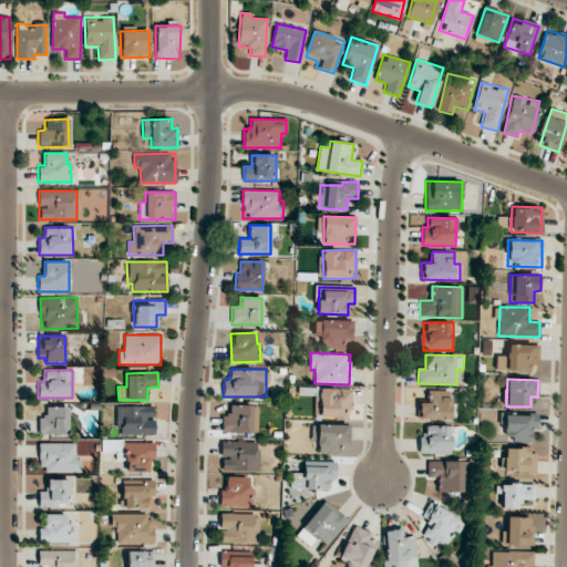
[(351,389),(319,388),(318,416),(350,418),(351,389)]
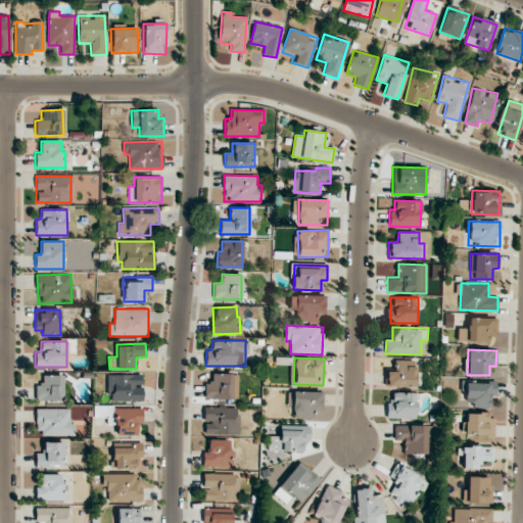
[(406,367),(406,360),(394,360),(394,372),(385,371),(385,386),(420,386),(420,377),(417,377),(417,367),(406,367)]
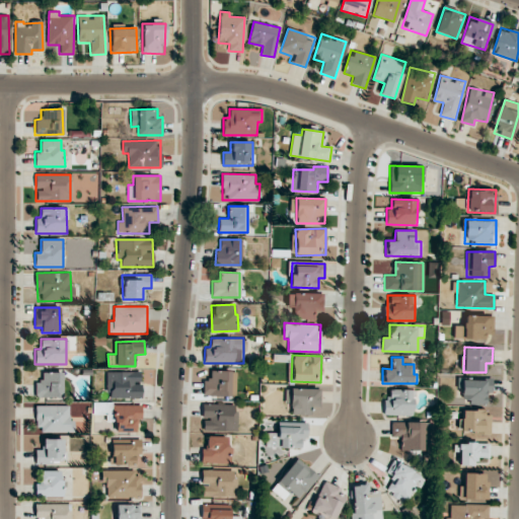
[(203,395),(236,396),(236,371),(210,370),(210,380),(203,380),(203,395)]
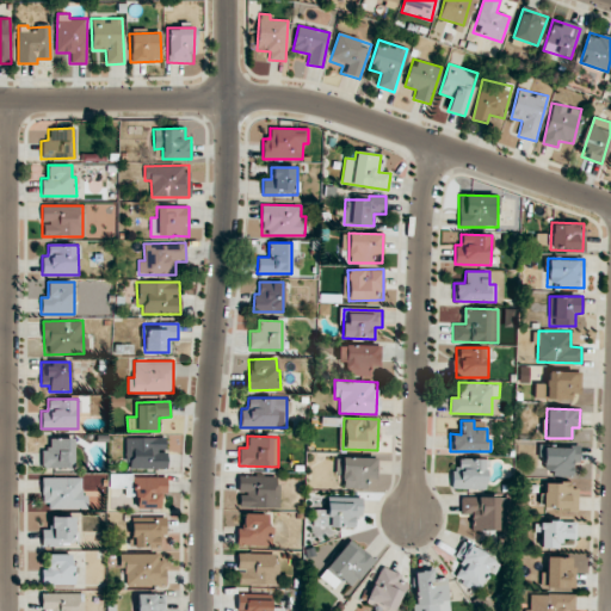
[(167,469),(166,437),(127,438),(127,469),(167,469)]
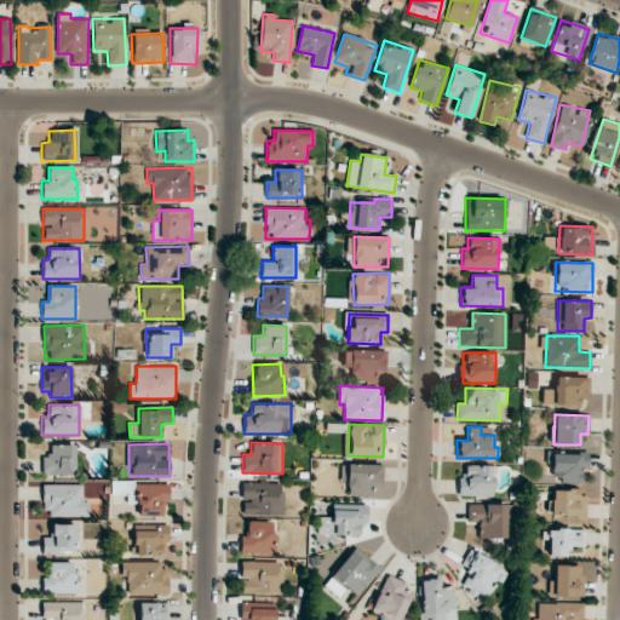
[(75,445),(51,445),(51,455),(41,455),(41,475),(74,475),(75,445)]
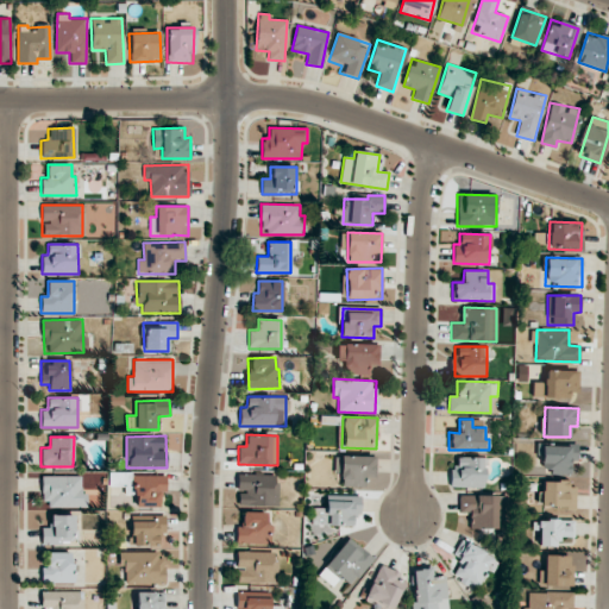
[(571,472),(570,460),(577,460),(577,445),(539,445),(540,472),(571,472)]
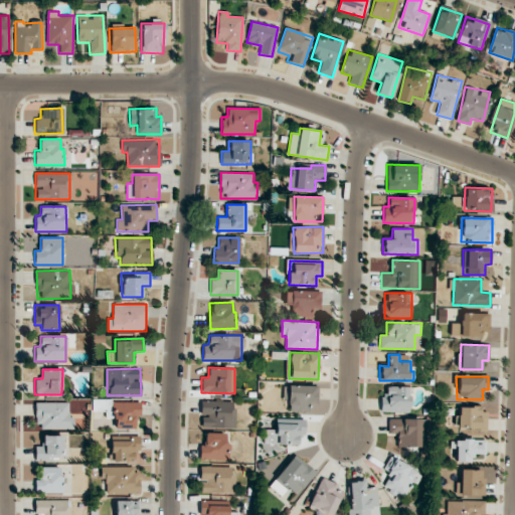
[(289,410),(307,411),(307,400),(318,401),(318,386),(283,385),(283,400),(289,400),(289,410)]
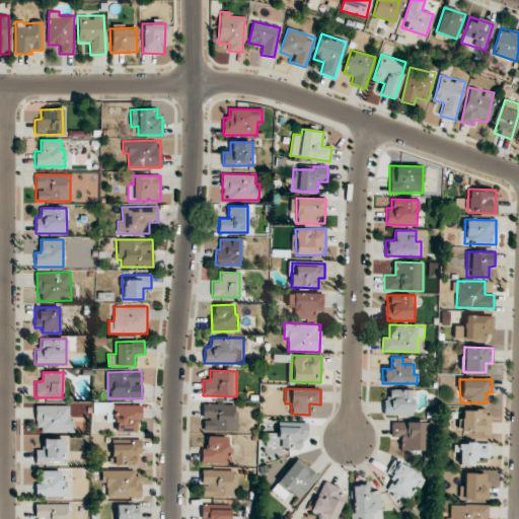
[(413,416),(414,390),(385,389),(384,415),(413,416)]
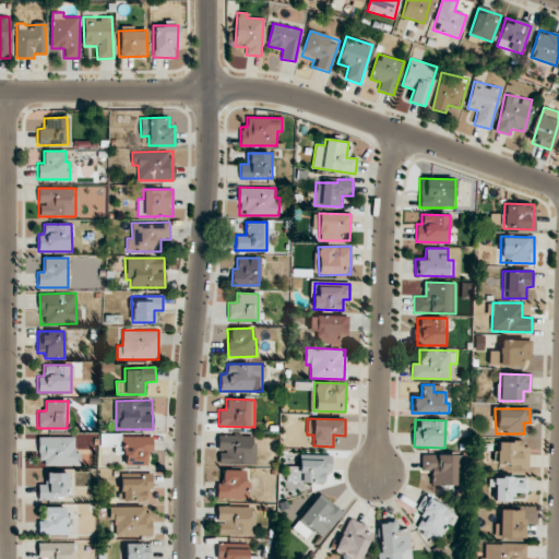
[(152,437),(125,436),(123,465),(146,465),(146,452),(152,452),(152,437)]
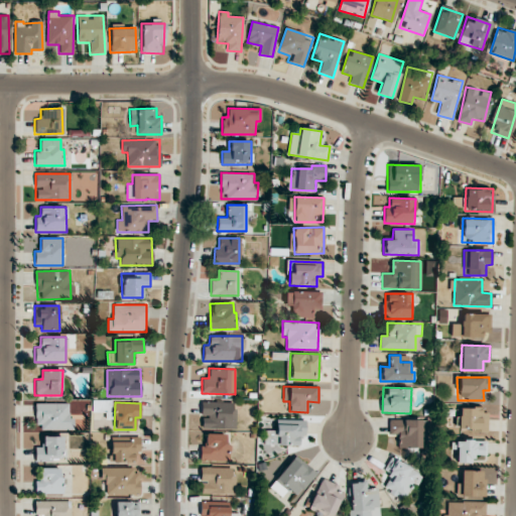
[(202,428),(235,428),(235,402),(203,402),(202,428)]
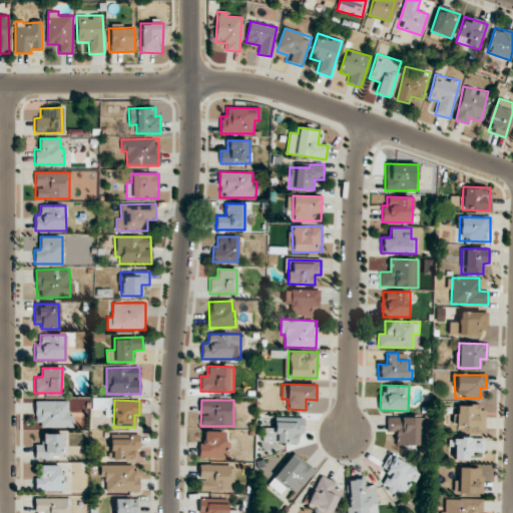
[(68,401),(35,401),(34,426),(73,427),(73,415),(68,415),(68,401)]
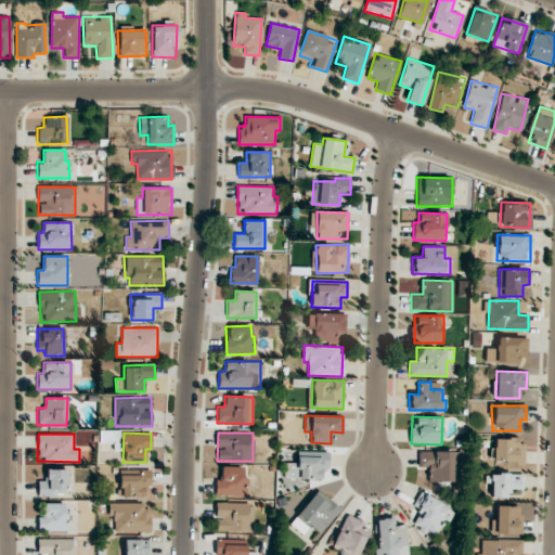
[(525,464),(525,440),(493,439),(492,463),(525,464)]
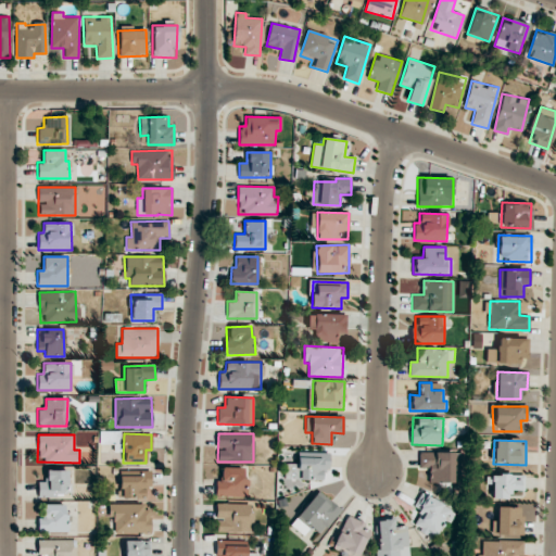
[(458,453),(419,452),(419,469),(430,469),(429,482),(457,483),(458,453)]
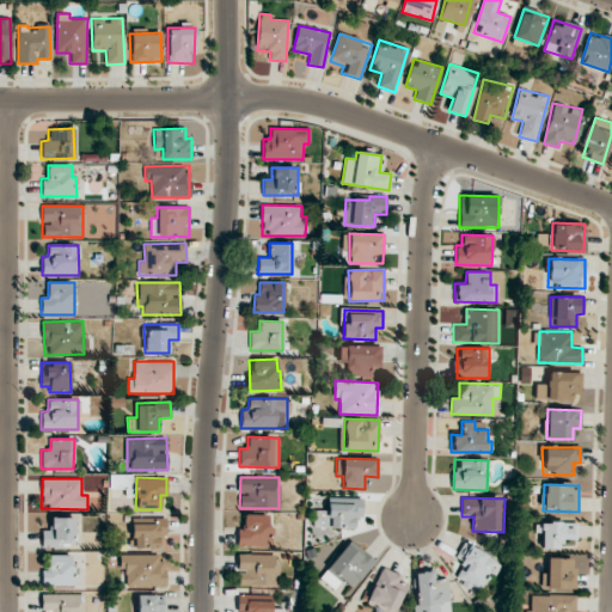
[(355,528),(356,515),(362,515),(362,500),(328,499),(328,510),(313,509),(312,527),(355,528)]
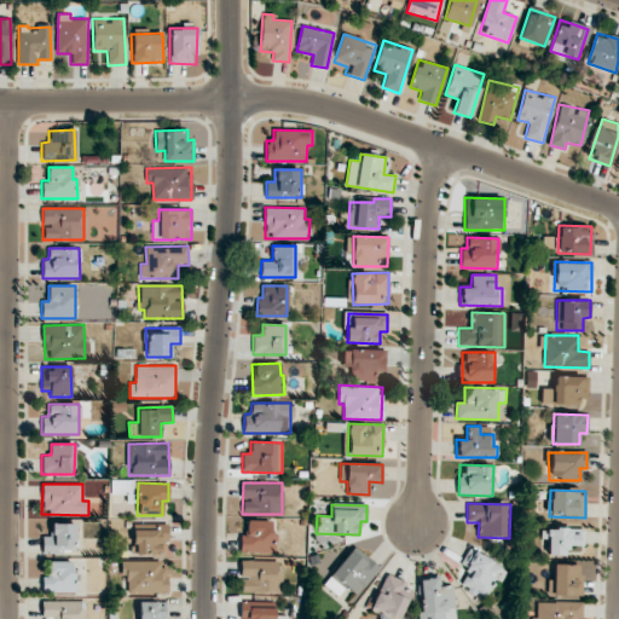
[(272,554),(273,521),(247,520),(247,534),(241,534),(239,553),(272,554)]
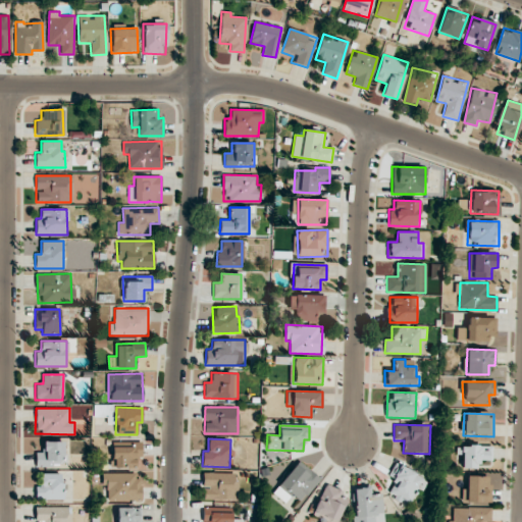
[(65,441),(42,441),(42,453),(35,452),(35,465),(65,466),(65,441)]
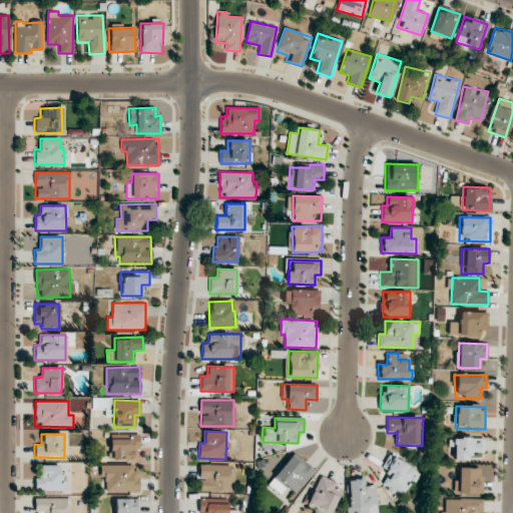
[(139,449),(139,436),(109,436),(109,460),(133,459),(133,449),(139,449)]
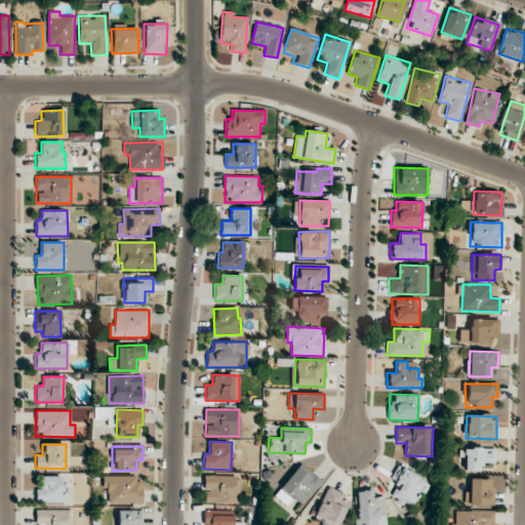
[(462,471),(481,471),(481,462),(495,462),(495,448),(462,448),(462,471)]
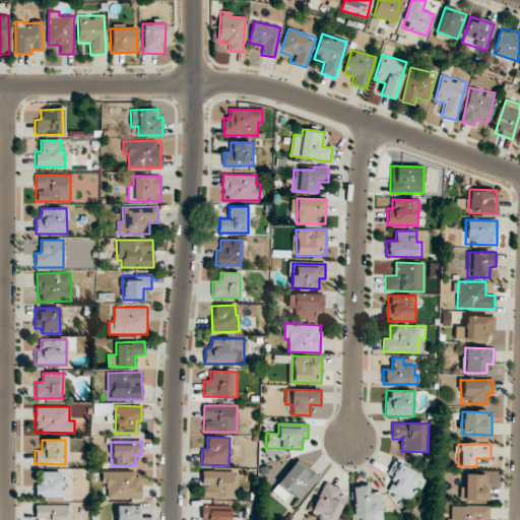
[(283,501),(290,493),(299,501),(319,477),(299,459),(271,490),(283,501)]
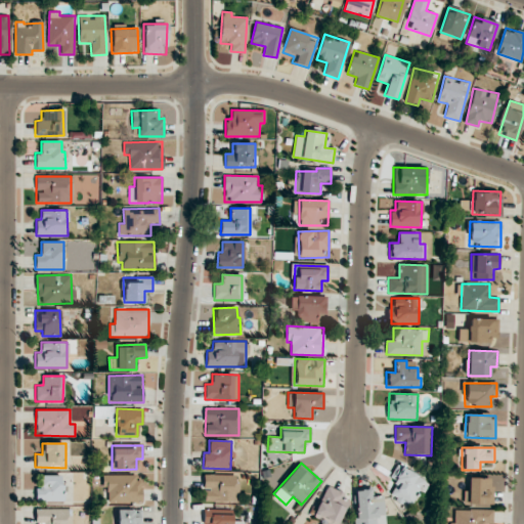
[(427,479),(395,466),(390,478),(396,480),(389,496),(415,508),(427,479)]
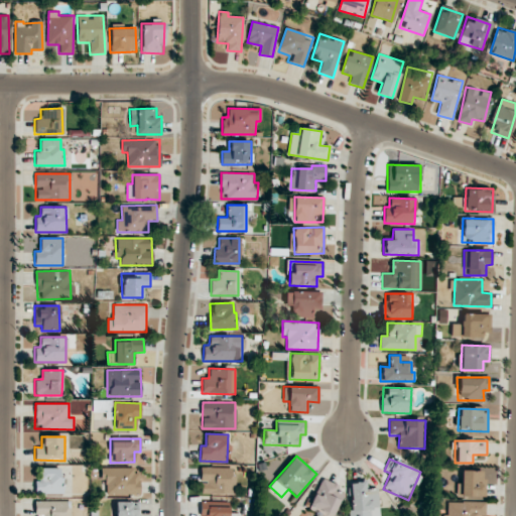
[(201,494),(234,494),(234,468),(201,467),(201,494)]
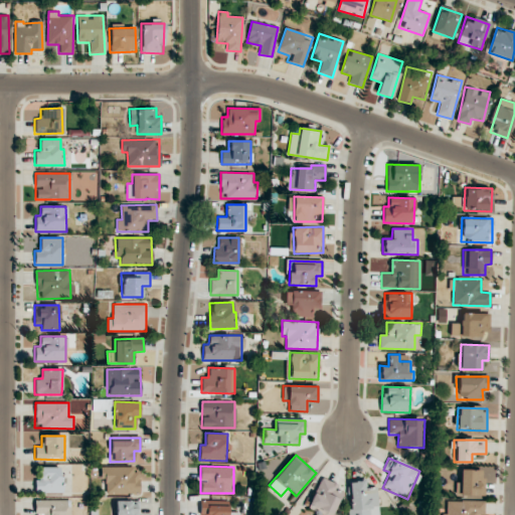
[(62,492),(61,467),(40,467),(41,480),(34,480),(35,493),(62,492)]
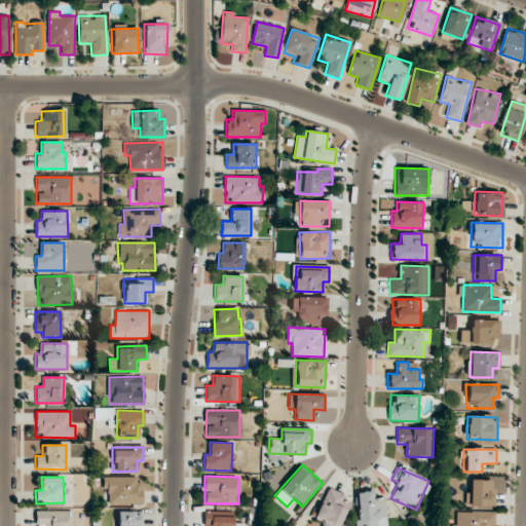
[(141,477),(103,477),(103,488),(108,488),(108,503),(141,503),(141,477)]
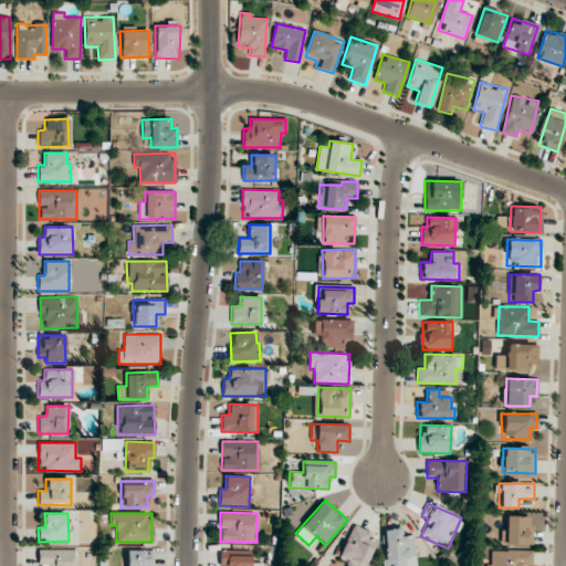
[(532,545),(533,516),(506,515),(505,530),(502,530),(502,544),(532,545)]
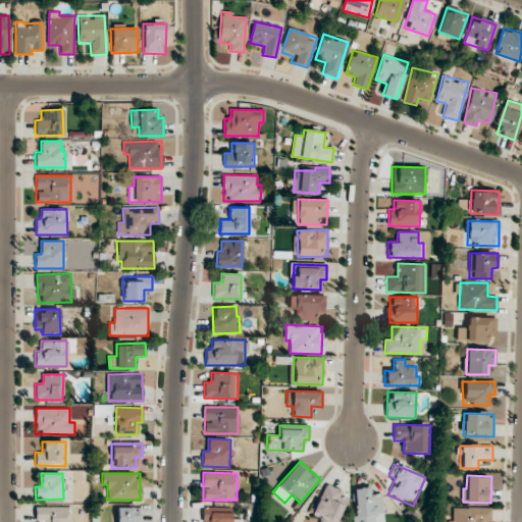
[(343,490),(325,483),(313,512),(336,521),(347,499),(340,496),(343,490)]
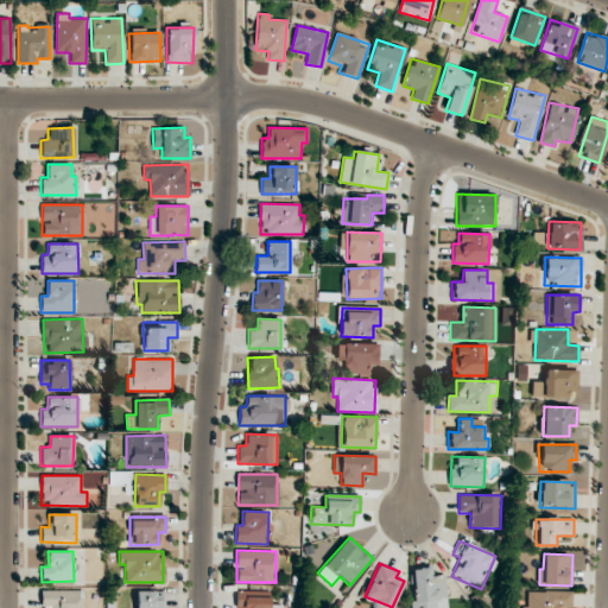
[(445,607),(445,575),(432,575),(432,568),(411,569),(412,607),(445,607)]
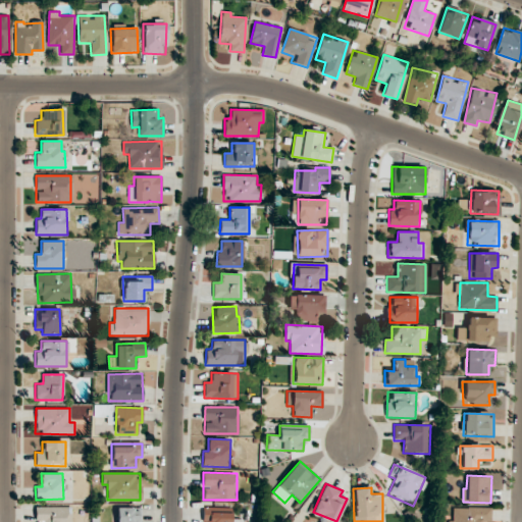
[(36,507),(35,521),(69,521),(69,507),(36,507)]
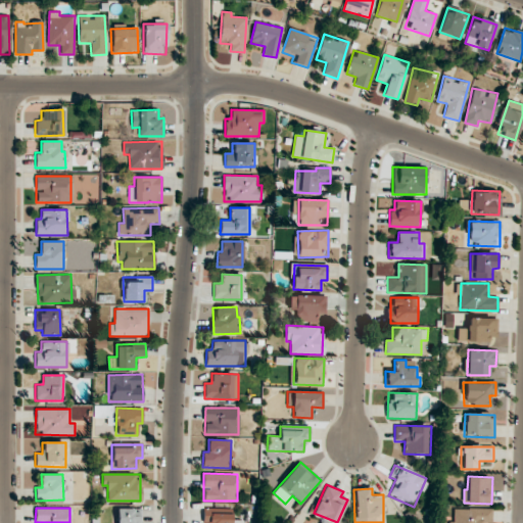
[(142,522),(142,509),(116,508),(115,522),(142,522)]
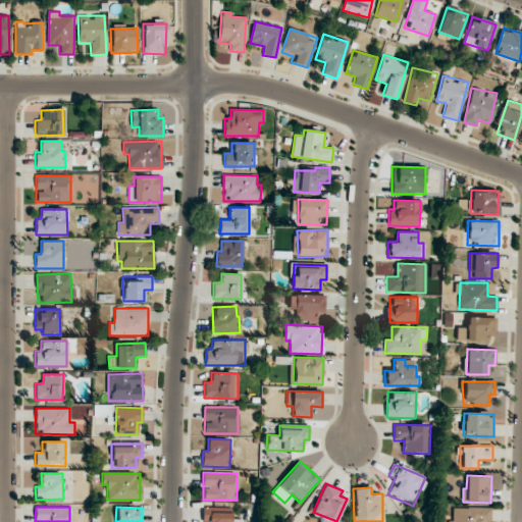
[(242,521),(243,519),(231,519),(231,512),(209,512),(210,508),(202,507),(201,521),(242,521)]
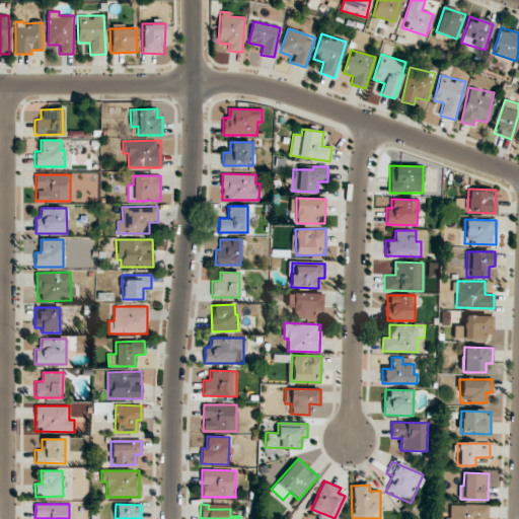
[(488,518),(488,505),(450,504),(449,518),(488,518)]
